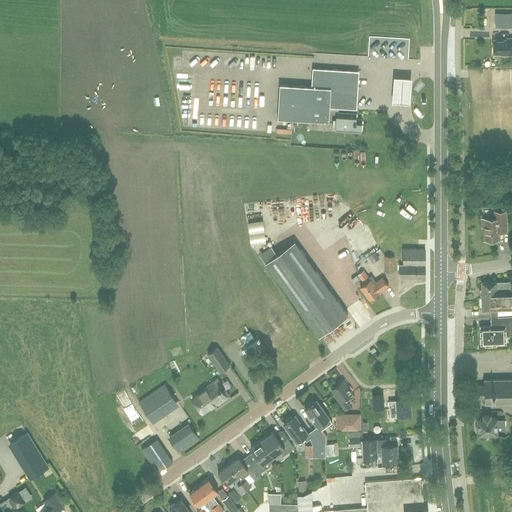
[(511,12),(495,13),(495,27),(511,27),(511,12)]
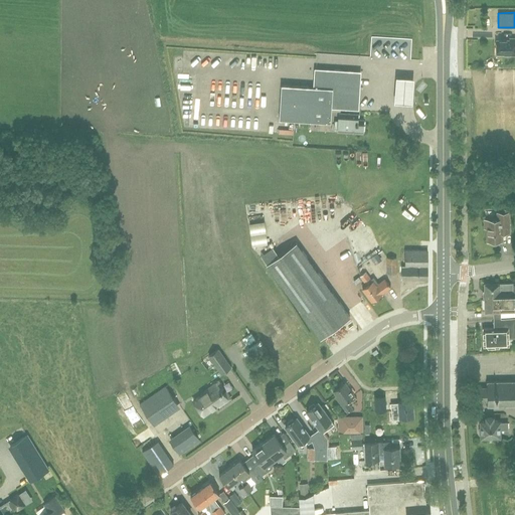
[(514,44),(514,38),(509,38),(509,40),(496,40),(496,53),(504,53),(504,54),(514,54),(514,44)]
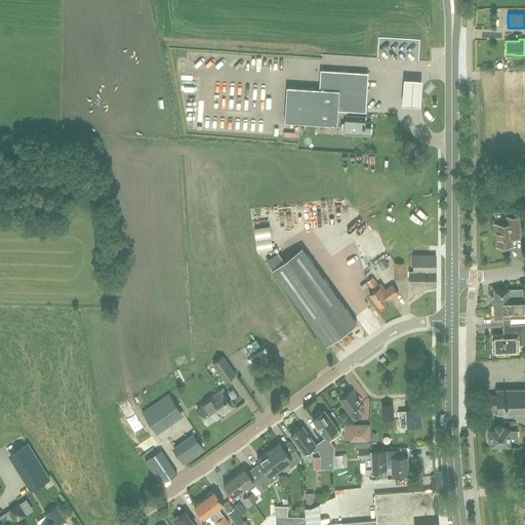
[(215,63),(219,69),(230,63),(225,56),(215,63)]
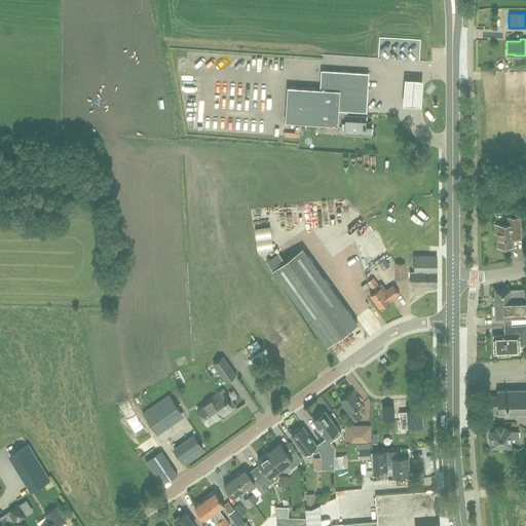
[(242,67),(249,63),(245,58),(239,61),(242,67)]
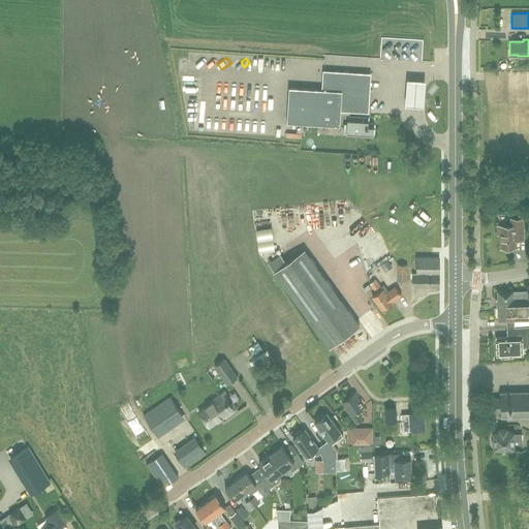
[(366,110),(369,75),(324,72),(323,89),(289,87),(287,122),(340,126),(341,109),(358,110),(366,110)]
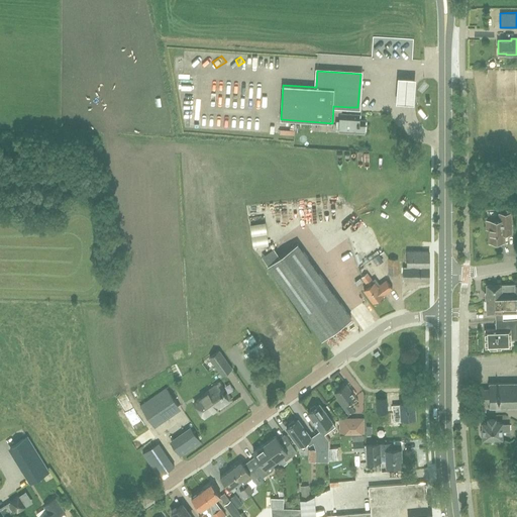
[(416,76),(398,74),(396,100),(414,101),(416,76)]
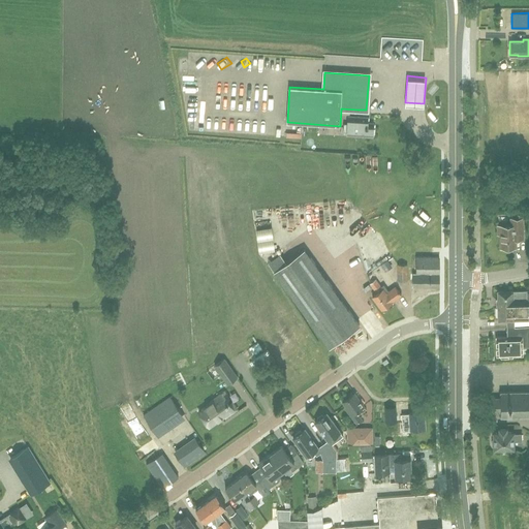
[(374,106),(377,112),(384,106),(381,102),(374,106)]
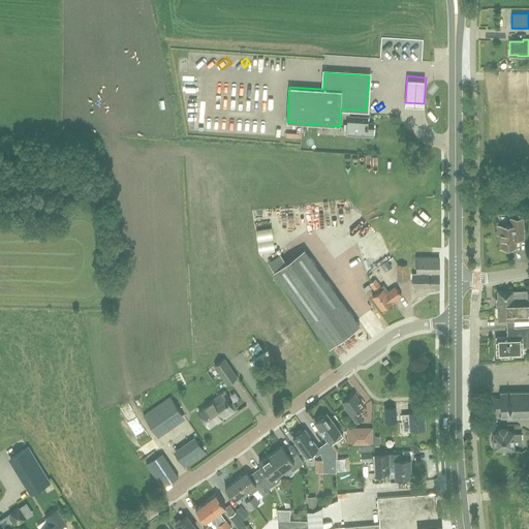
[(373,136),(373,123),(367,123),(368,118),(348,117),(347,124),(343,124),(343,132),(347,132),(347,134),(373,136)]
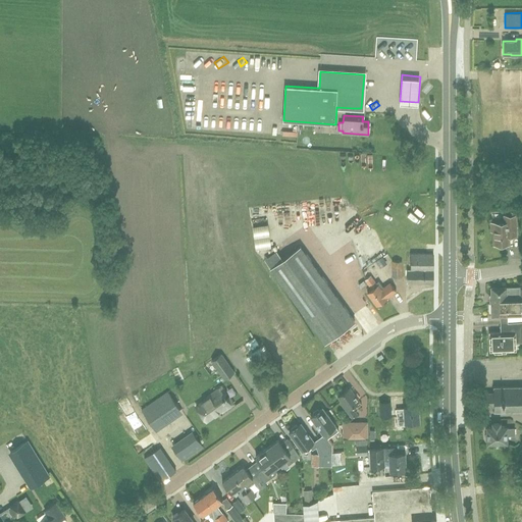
[(282,123),(282,133),(298,133),(298,123),(282,123)]
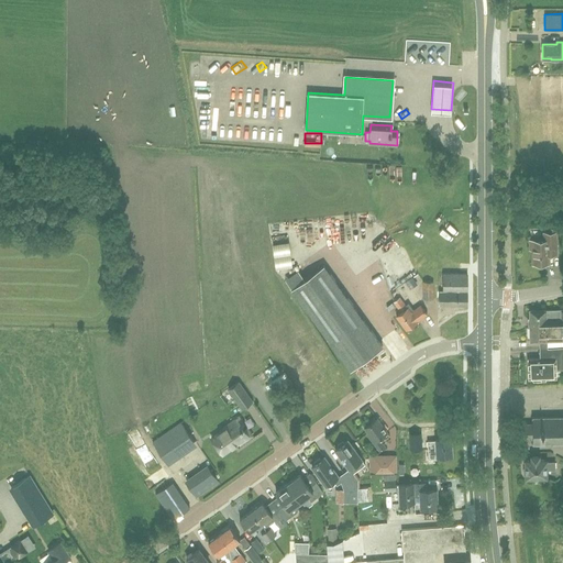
[(320,222),(312,223),(313,233),(321,233),(320,222)]
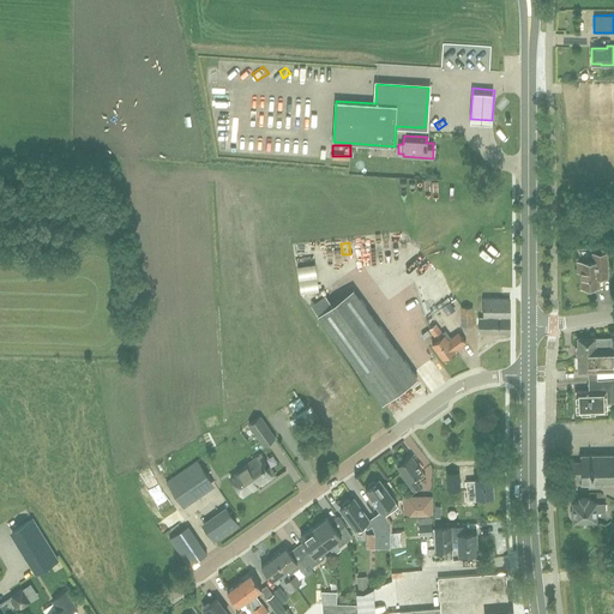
[(593,263),(578,263),(578,272),(581,272),(581,288),(599,287),(599,278),(607,278),(607,270),(607,253),(606,253),(606,248),(600,248),(600,254),(593,254),(593,263)]
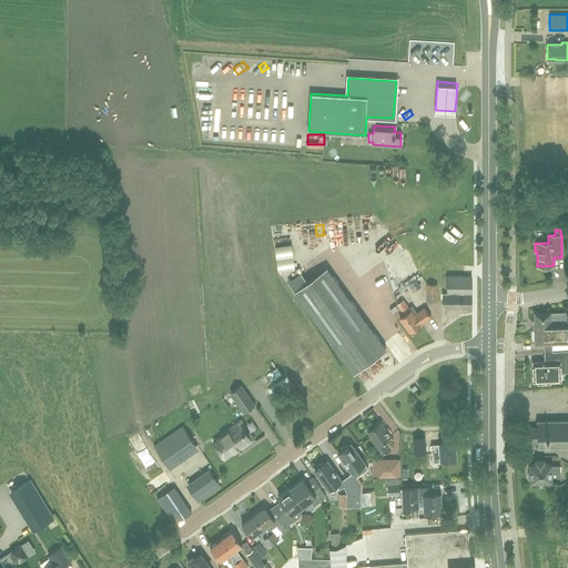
[(292,244),(275,246),(279,272),(295,270),(292,244)]
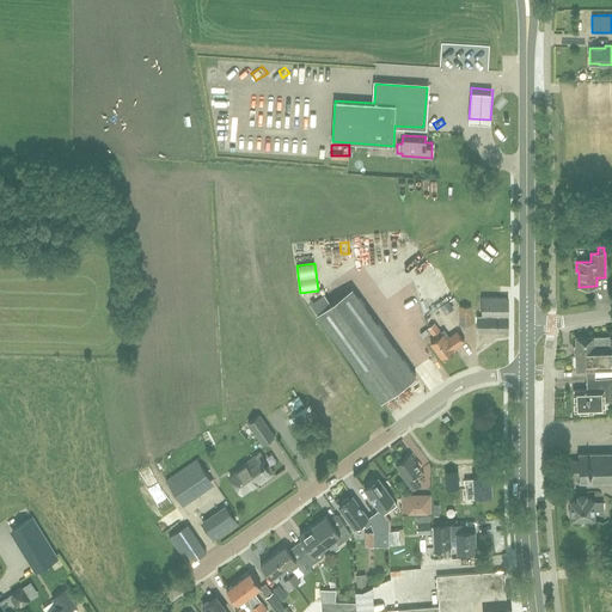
[(387,267),(391,274),(398,270),(396,263),(387,267)]
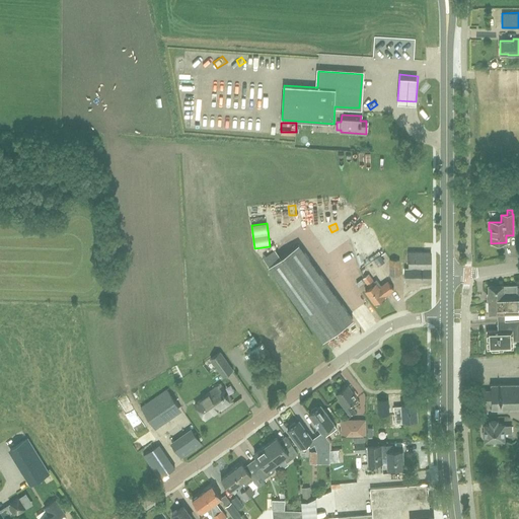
[(482,223),(472,227),(476,236),(485,233),(482,223)]
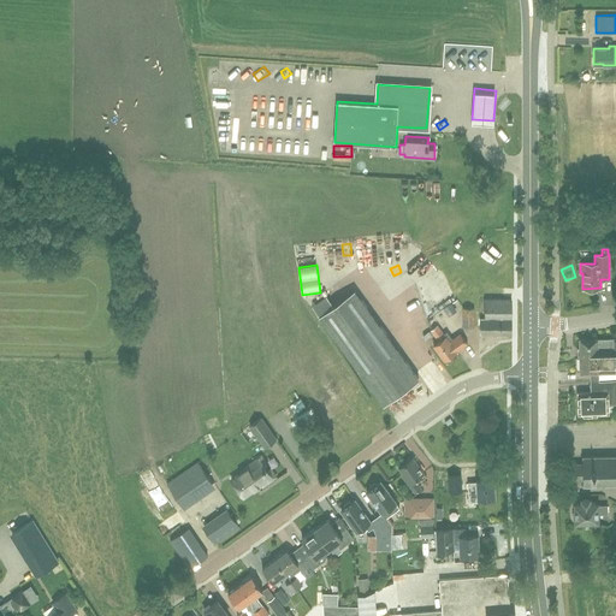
[(416,283),(427,308),(432,307),(432,309),(455,300),(443,271),(416,283)]
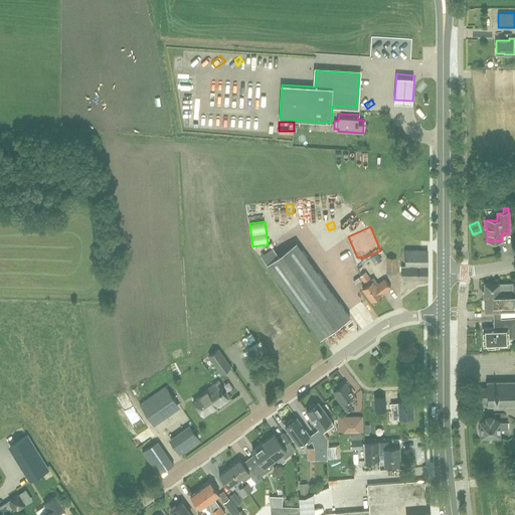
[(279,255),(267,265),(321,338),(350,317),(296,242),(279,255)]
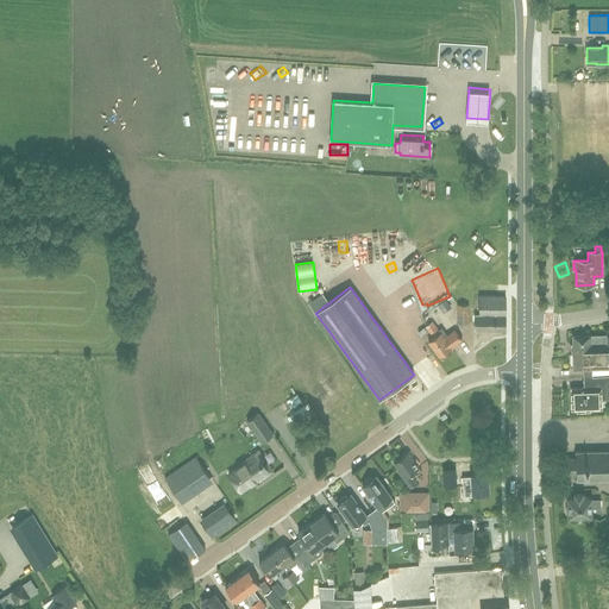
[(408,287),(401,293),(407,300),(414,294),(408,287)]
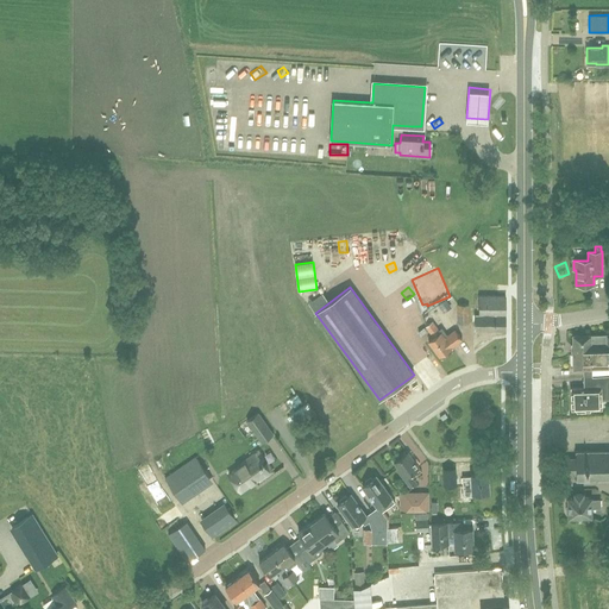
[(506,330),(506,296),(479,296),(479,314),(476,314),(476,330),(506,330)]
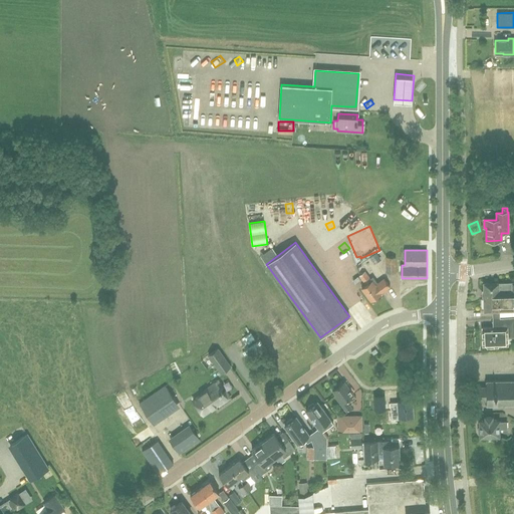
[(387,273),(396,273),(396,257),(386,257),(387,273)]
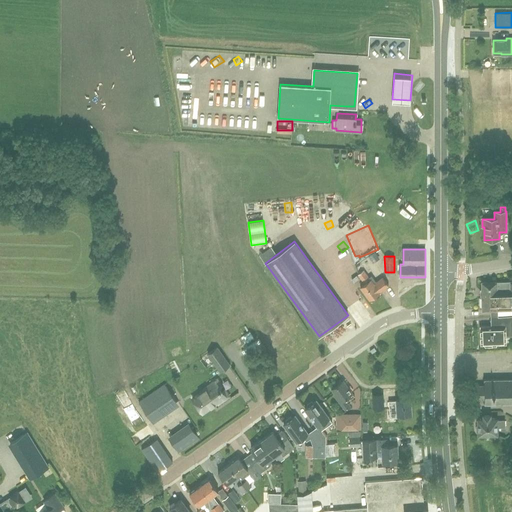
[(369,278),(364,271),(358,275),(365,283),(360,287),(369,299),(388,285),(382,277),(376,282),(371,276),(369,278)]
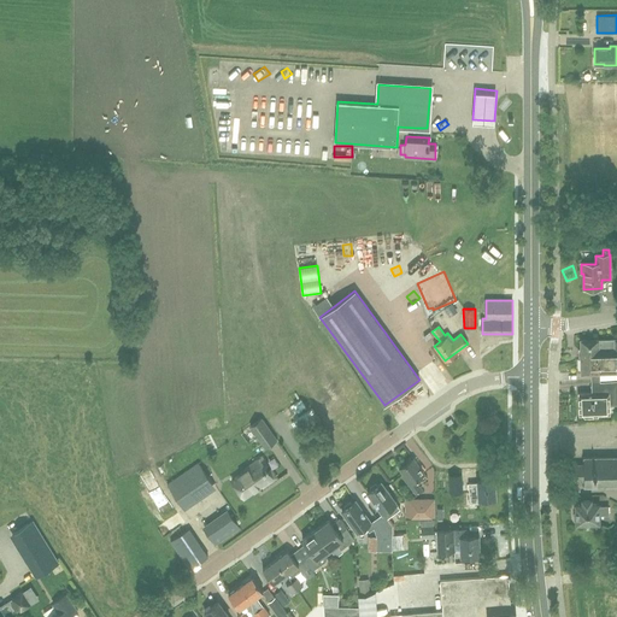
[(616,380),(616,372),(616,339),(615,339),(598,340),(598,339),(581,340),(581,374),(599,372),(600,382),(607,382),(607,381),(616,380)]
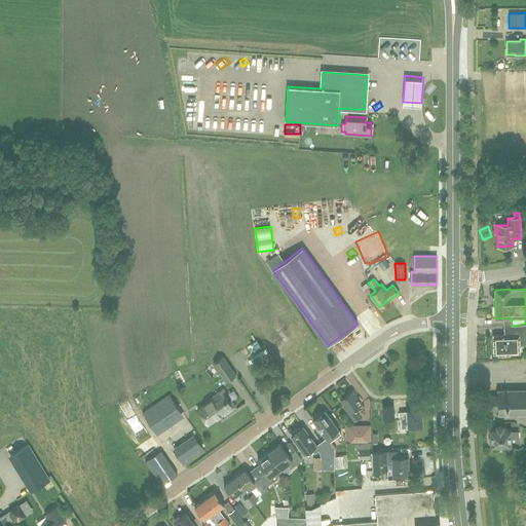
[(525,324),(518,325),(518,326),(518,333),(509,333),(509,335),(493,336),(494,353),(497,353),(499,355),(506,355),(508,353),(521,353),(520,344),(525,343),(525,324)]
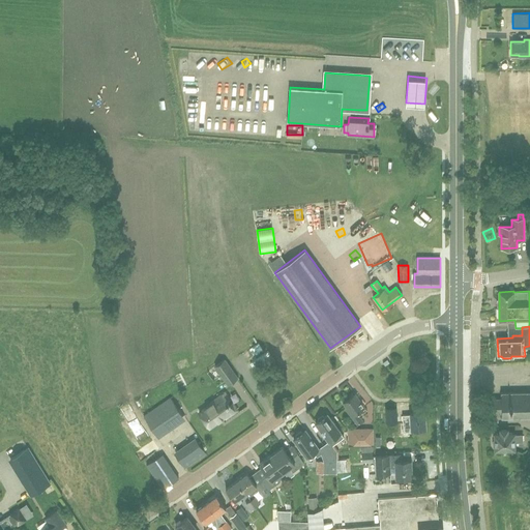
[(225,359),(215,366),(222,376),(228,384),(237,378),(231,370),(231,369),(225,359)]
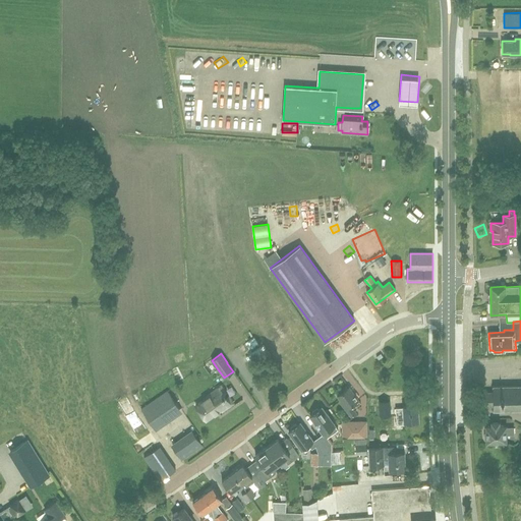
[(520,385),(493,386),(493,392),(485,392),(485,405),(493,405),(493,411),(520,410),(520,385)]
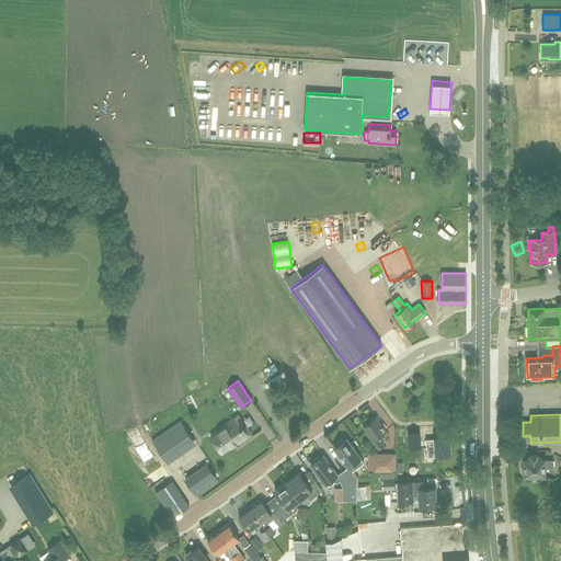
[(221,430),(210,437),(221,453),(238,441),(239,443),(251,434),(245,426),(243,428),(241,425),(243,423),(238,415),(228,422),(229,423),(227,424),(227,423),(226,424),(227,425),(221,430)]
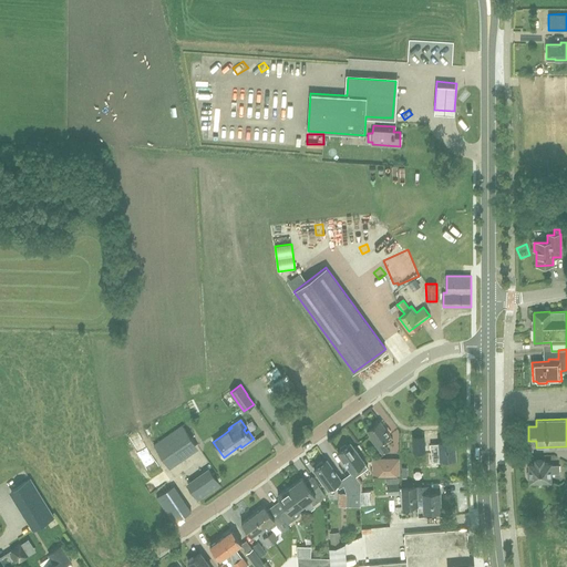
[(381,453),(388,450),(381,442),(390,435),(380,421),(367,431),(372,439),(371,439),(381,453)]
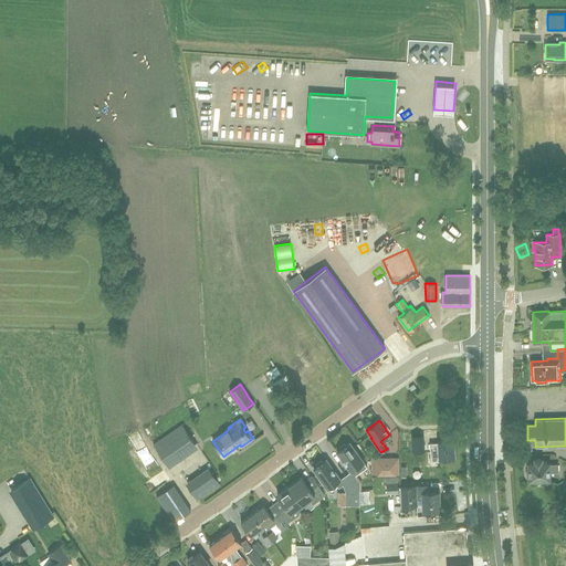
[(169,468),(198,448),(181,423),(153,443),(169,468)]
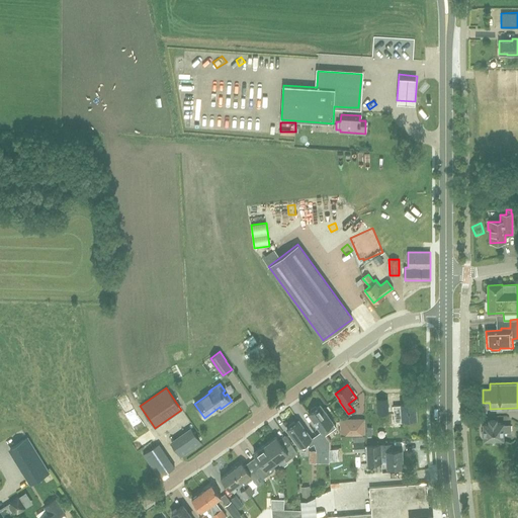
[(120,403),(125,410),(134,405),(130,398),(120,403)]
